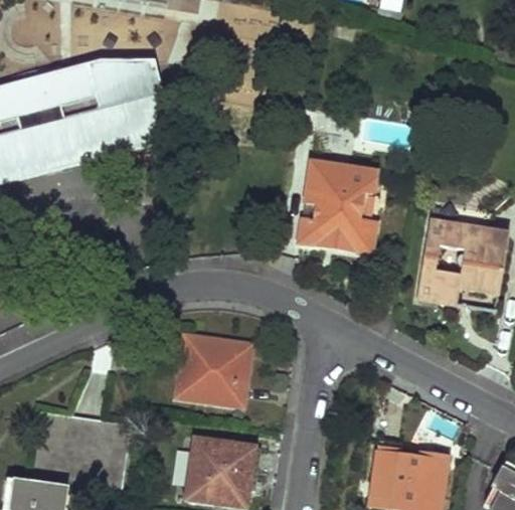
[(385,7),(373,5),(372,14),(384,16),(385,7)]
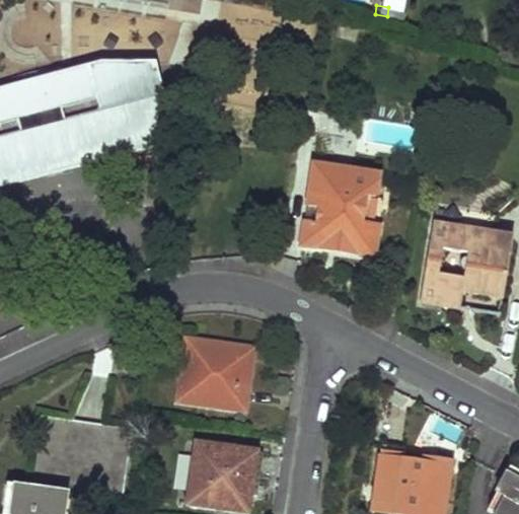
[(101,59),(0,84),(0,184),(176,138),(165,92),(157,58),(101,59)]
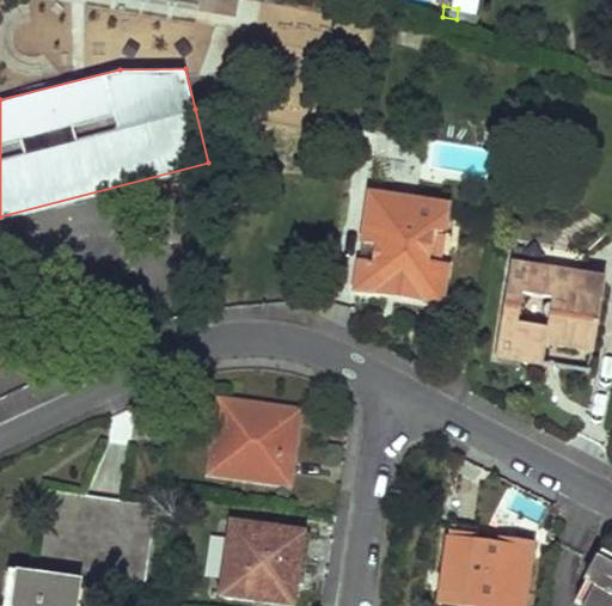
[(447,202),(371,190),(363,238),(377,240),(373,264),(359,262),(355,283),(386,288),(387,281),(411,286),(410,293),(441,298),(452,230),(444,228),(447,202)]
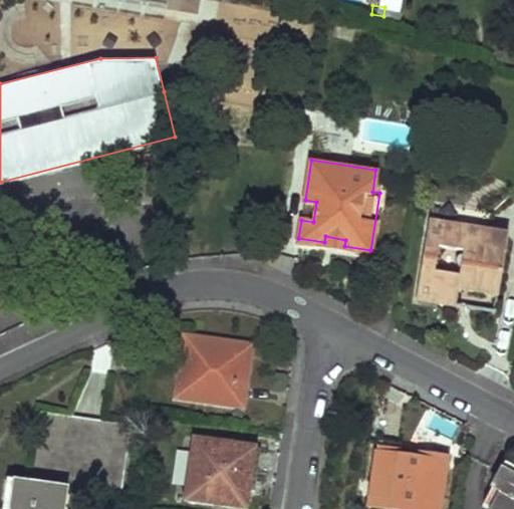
[(435,199),(430,232),(427,231),(419,279),(420,280),(418,295),(456,302),(459,285),(499,292),(506,249),(504,248),(507,232),(489,228),(493,210),(435,199)]
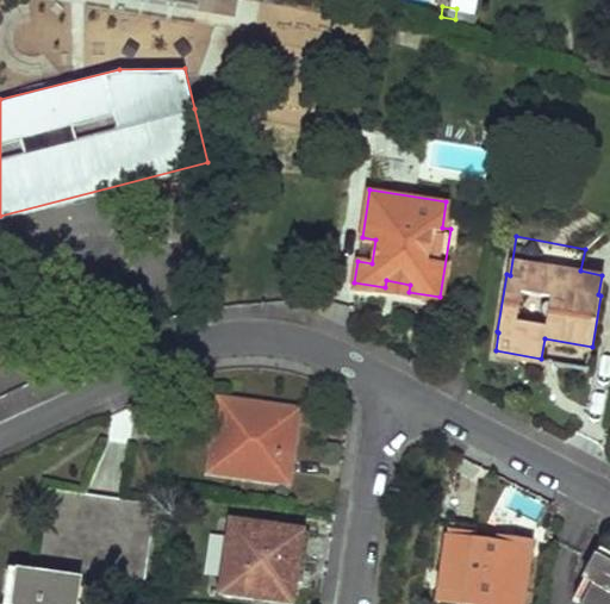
[(217,394),(205,464),(284,475),(294,406),(217,394)]
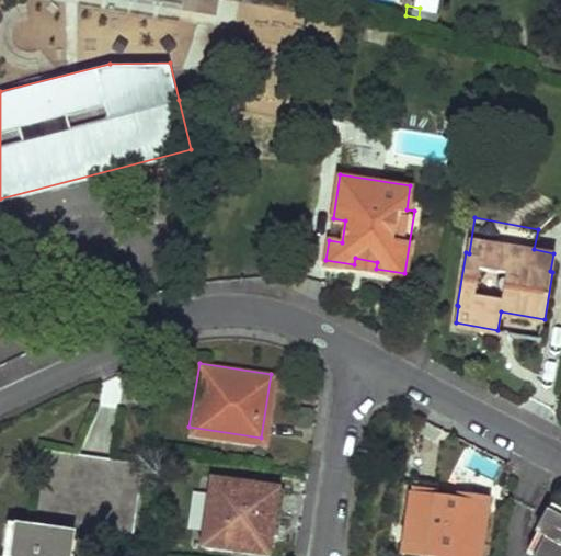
[(71,555),(76,525),(135,533),(145,455),(46,442),(35,520),(14,517),(9,555),(71,555)]
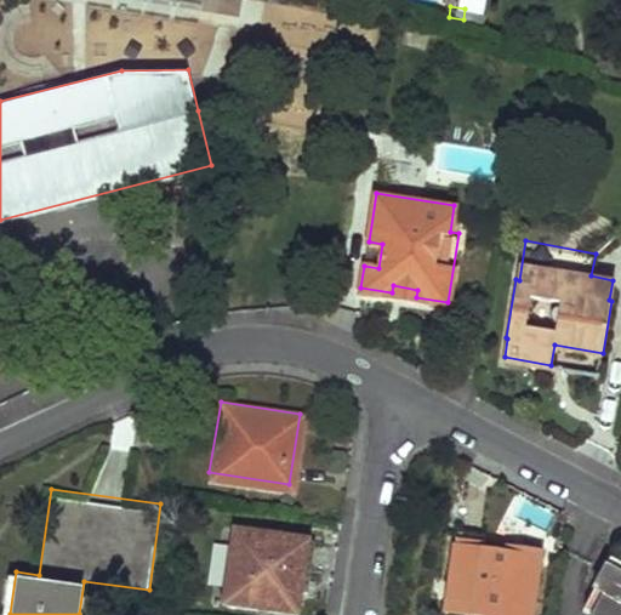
[(234,529),(224,601),(295,609),(300,587),(307,588),(314,540),(234,529)]
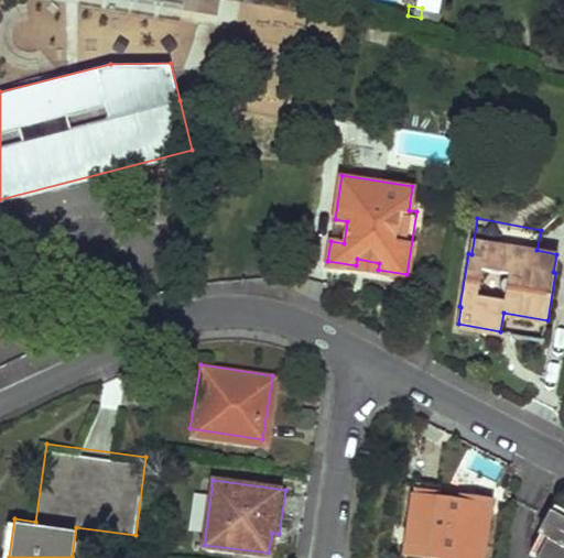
[(455,505),(430,502),(432,494),(410,490),(402,542),(426,546),(425,557),(434,557),(477,557),(487,496),(457,492),(456,498),(455,505)]
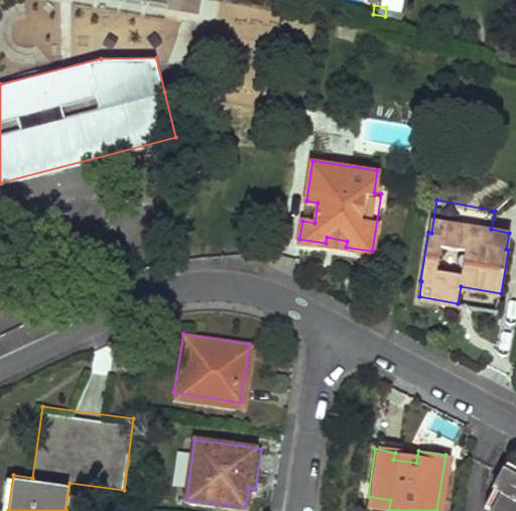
[(417,456),(395,453),(393,460),(416,463),(417,456)]
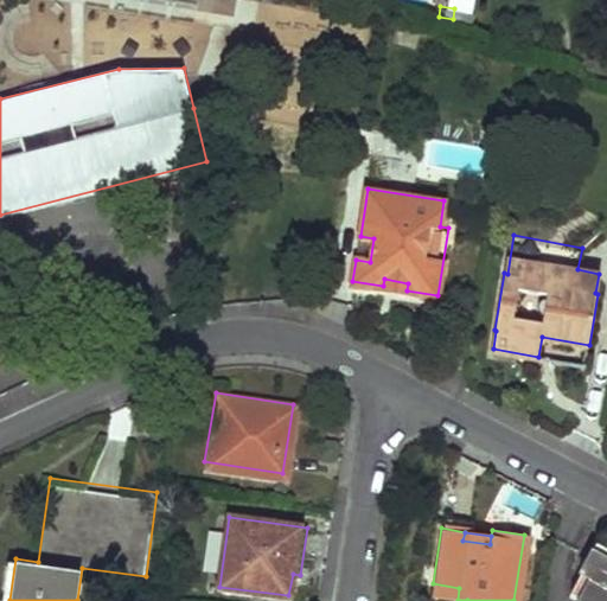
[(606,600),(606,561),(604,560),(592,581),(601,584),(593,600),(606,600)]
